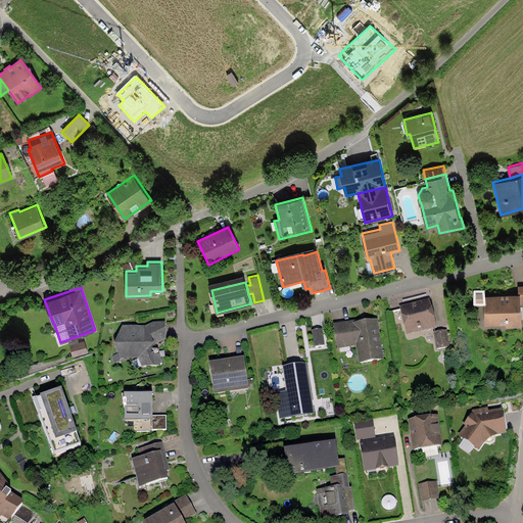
[(519,292),(483,293),(484,304),(485,323),(507,323),(507,325),(522,325),(521,302),(520,292),(519,292)]
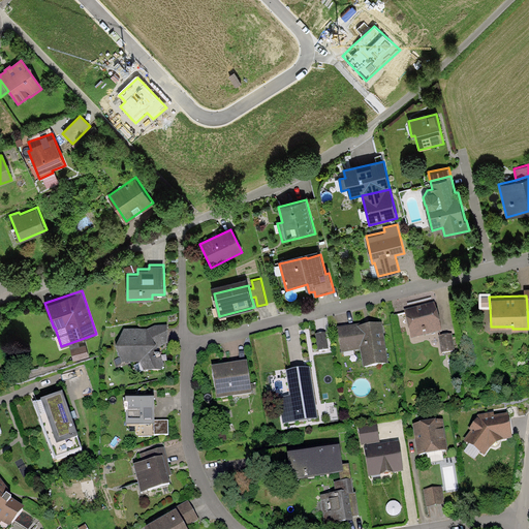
[(435,302),(404,310),(411,339),(442,331),(435,302)]
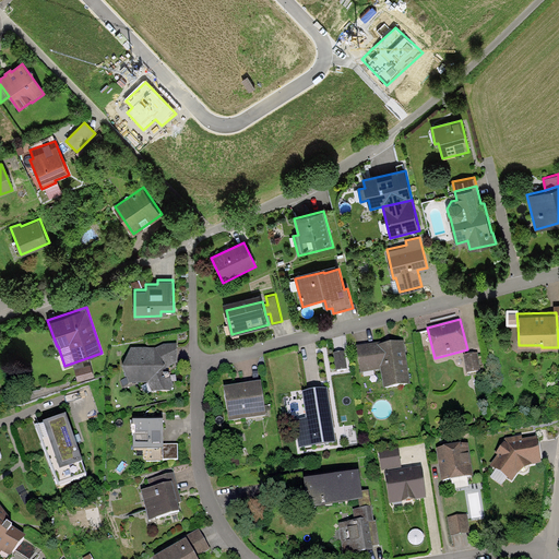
[(403,341),(378,345),(377,343),(356,346),(360,372),(381,369),(383,388),(411,383),(403,341)]
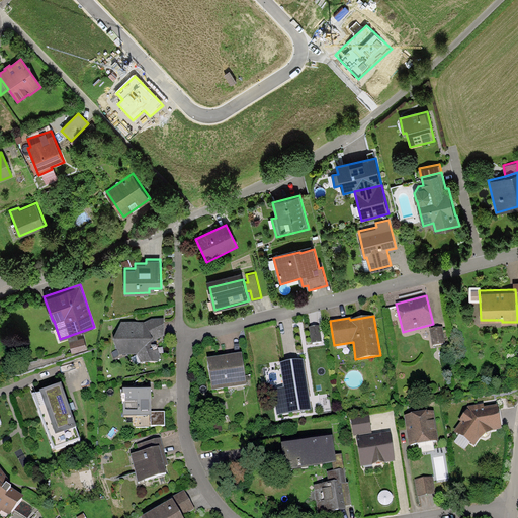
[(152,319),(145,323),(121,322),(113,340),(119,355),(137,354),(141,362),(158,362),(161,356),(158,349),(153,341),(165,335),(164,319),(152,319)]
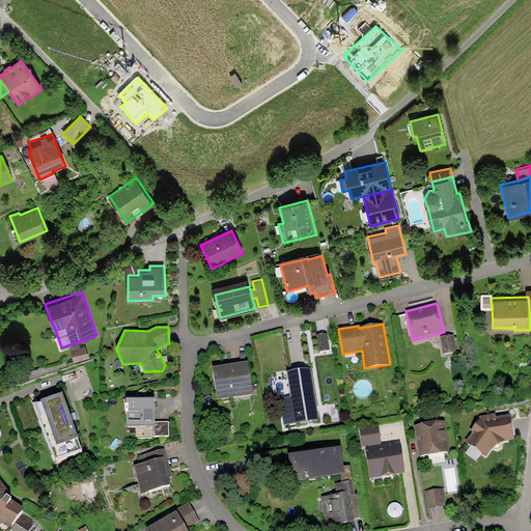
[(328,334),(316,335),(319,352),(330,351),(328,334)]
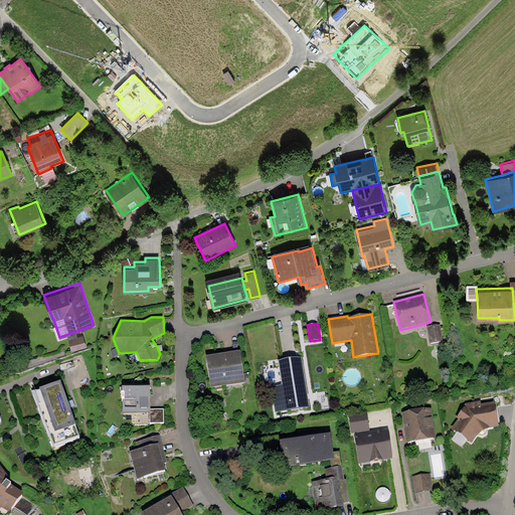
[(441,325),(427,327),(430,344),(443,341),(441,325)]
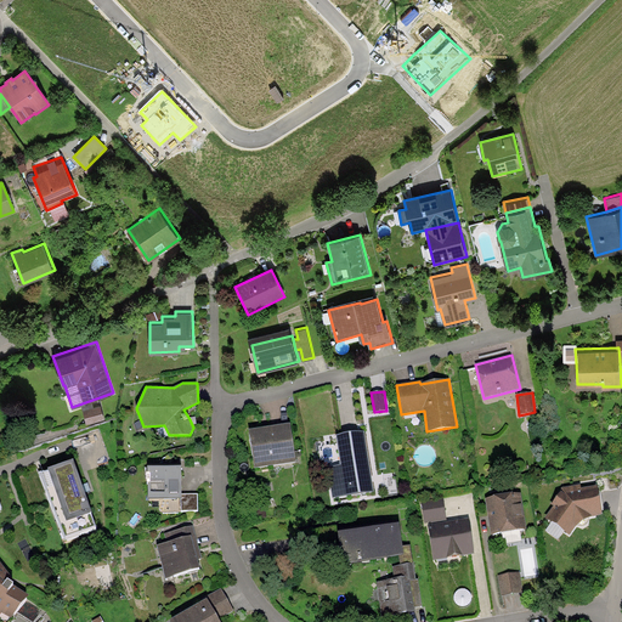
[(255,468),(297,462),(290,423),(249,430),(255,468)]
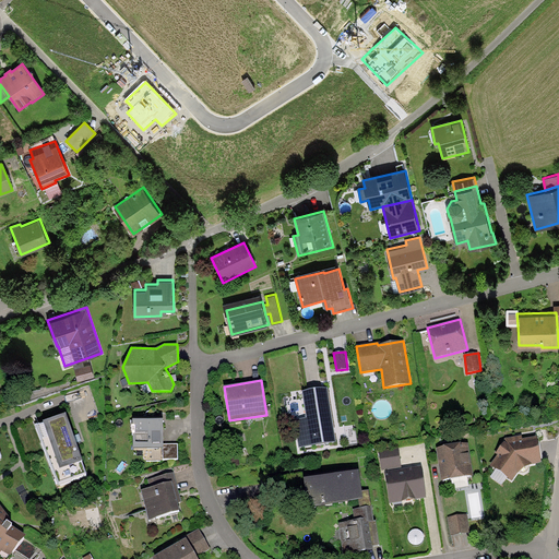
[(335,442),(326,388),(302,392),(307,418),(295,420),(299,448),(335,442)]
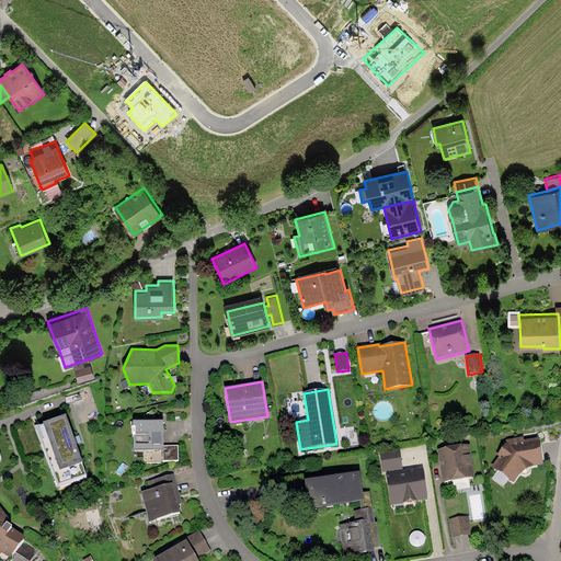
[(87,476),(67,415),(43,424),(44,425),(35,427),(58,487),(87,476)]
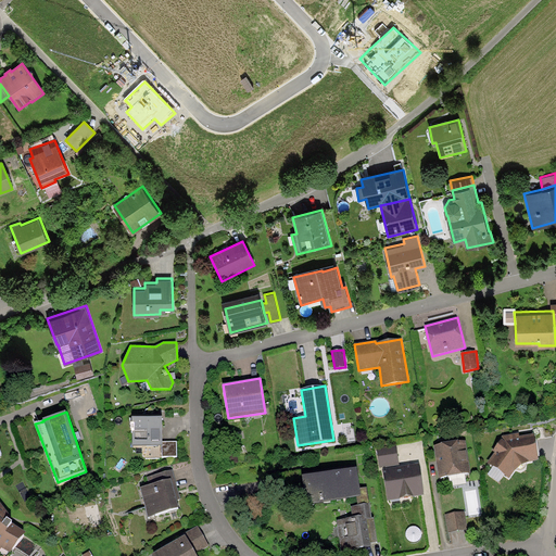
[(162,417),(133,418),(133,445),(162,445),(163,445),(162,442),(162,417)]
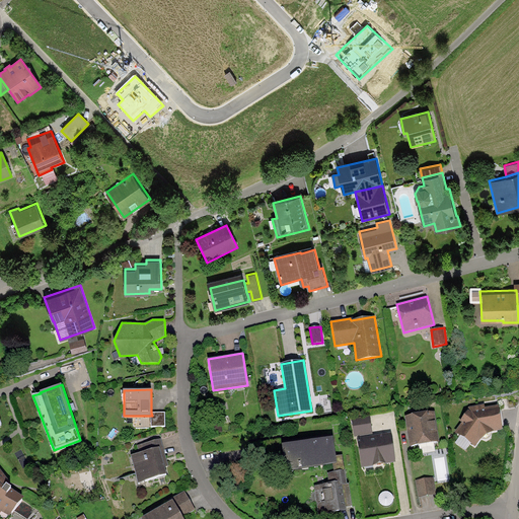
[(485,404),(469,406),(467,409),(468,410),(460,421),(463,423),(455,433),(475,447),(480,440),(487,435),(494,431),(503,430),(499,405),(486,408),(485,404)]
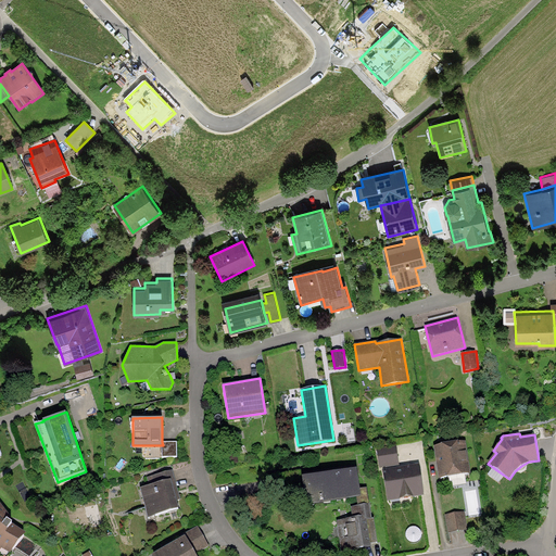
[(465,441),(434,446),(439,478),(470,472),(465,441)]
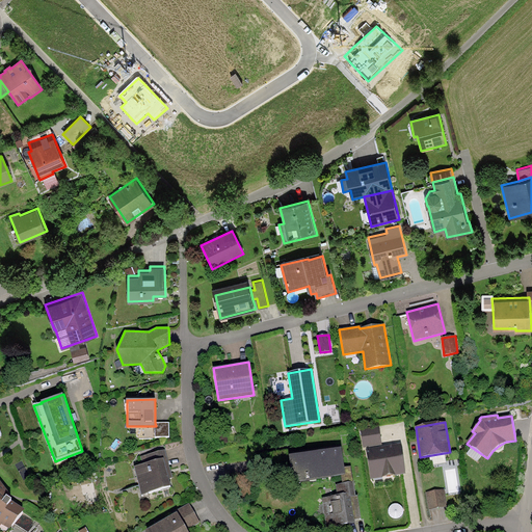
[(169,423),(155,423),(156,426),(155,426),(155,437),(169,437),(169,423)]
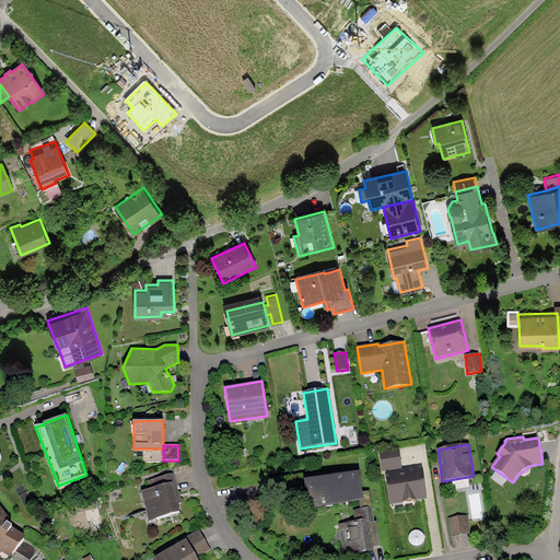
[(385,473),(403,470),(399,448),(380,451),(382,473),(385,473)]
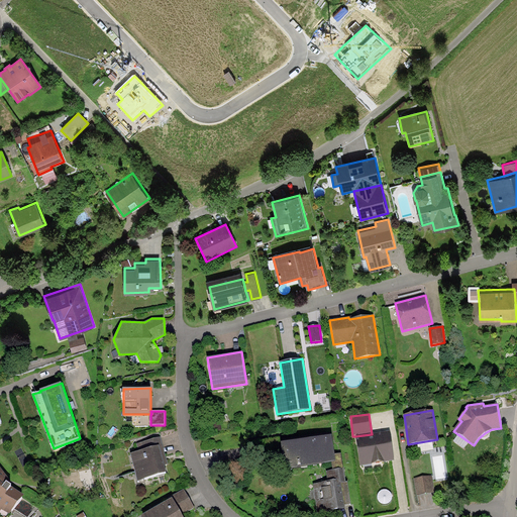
[(207,423),(209,432),(222,430),(220,421),(207,423)]
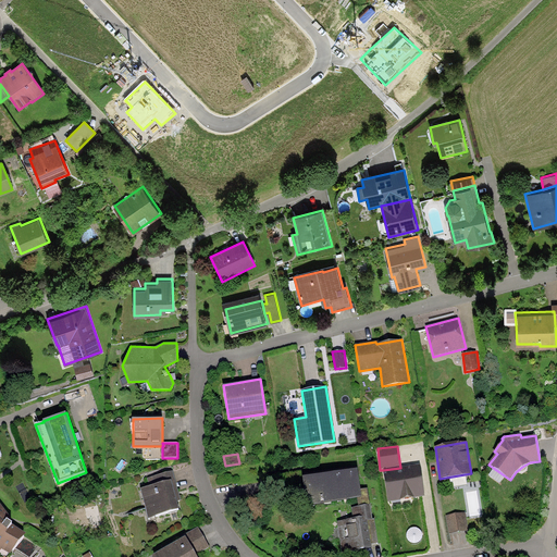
[(400,468),(383,470),(388,502),(424,496),(420,465),(400,468)]
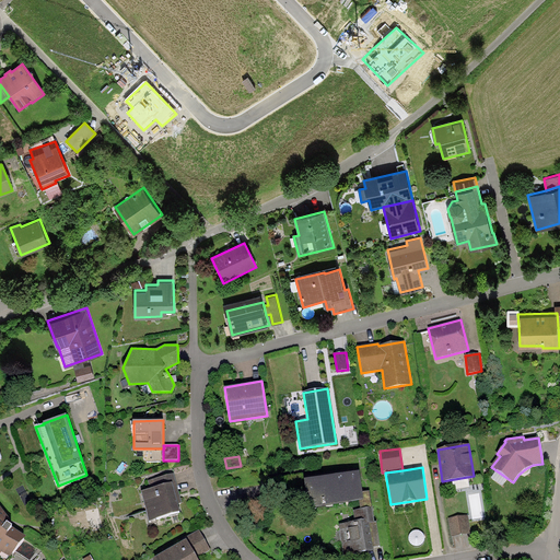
[(360,471),(304,480),(308,508),(359,500),(364,500),(362,492),(360,471)]
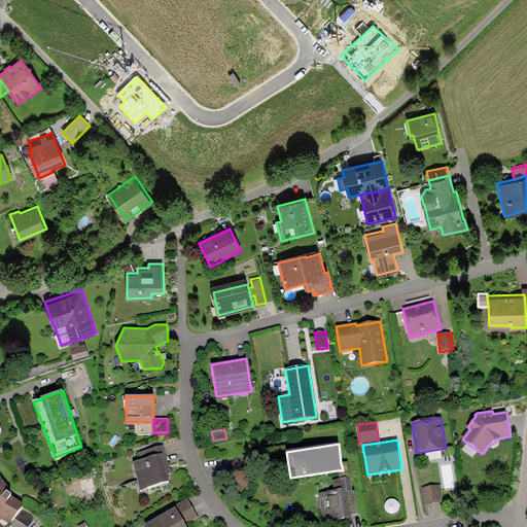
[(142,460),(133,462),(140,490),(170,482),(167,473),(171,472),(164,446),(139,452),(142,460)]
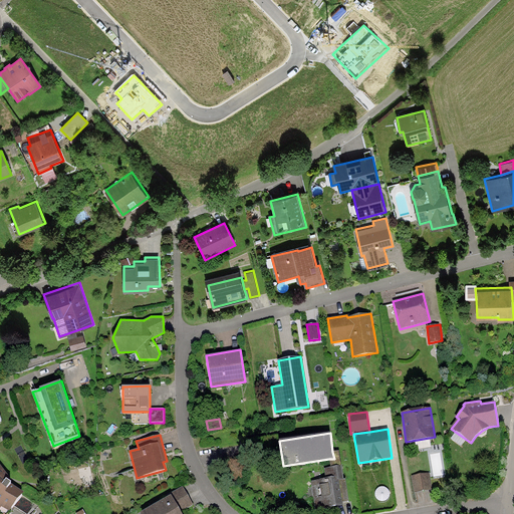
[(339,451),(332,452),(334,459),(329,459),(331,468),(341,466),(339,451)]
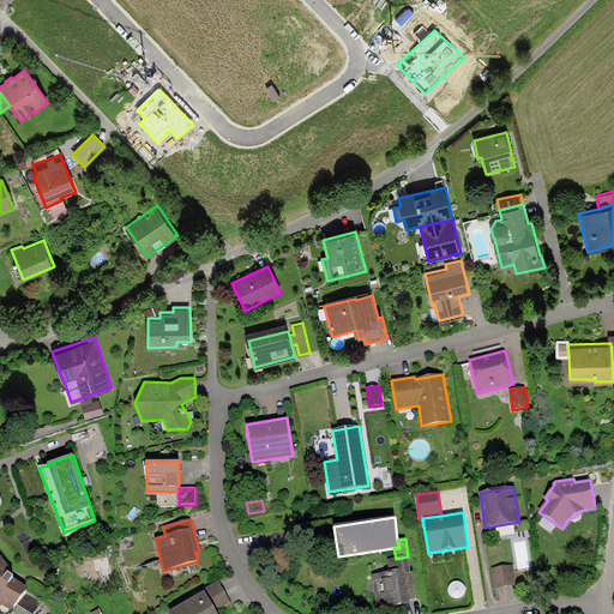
[(26,591),(28,588),(13,578),(13,577),(10,575),(13,572),(0,554),(0,608),(1,607),(11,612),(16,606),(26,591)]
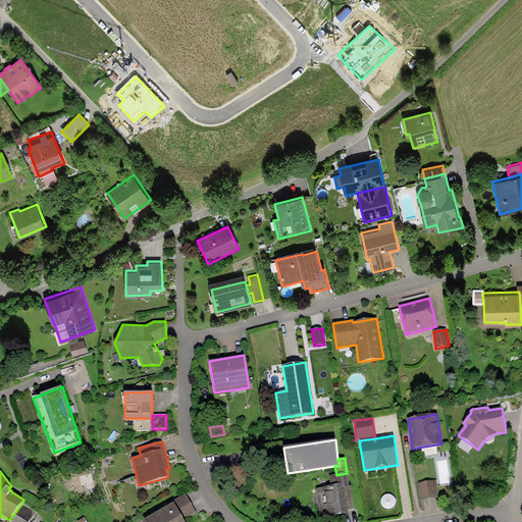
[(336,475),(329,476),(331,485),(316,488),(321,517),(349,513),(348,509),(354,508),(351,486),(349,486),(347,473),(336,475)]
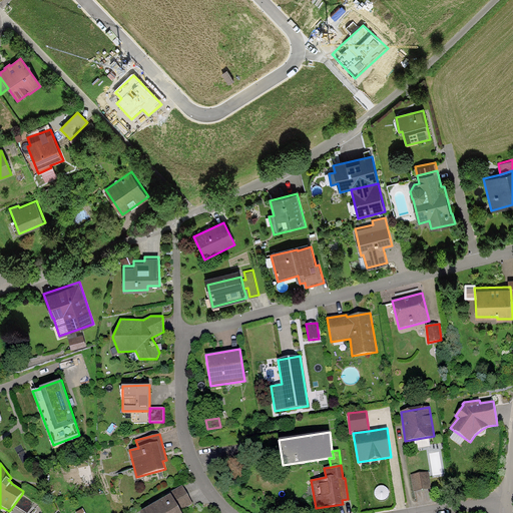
[(429,471),(411,475),(414,491),(431,488),(429,471)]
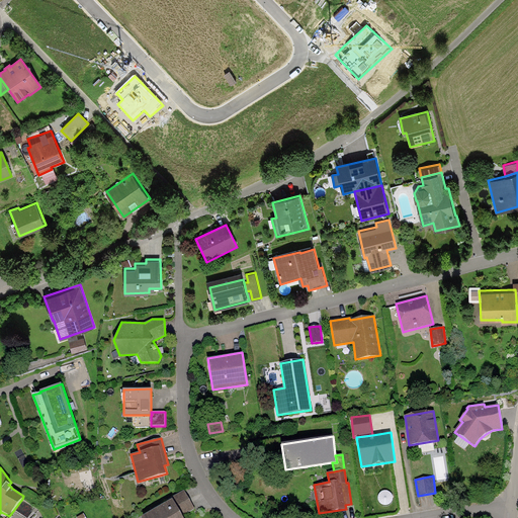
[(171,498),(171,499),(172,499),(182,515),(194,508),(184,490),(171,498)]
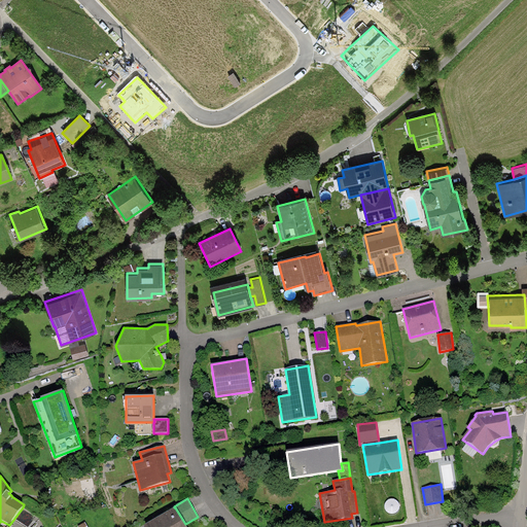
[(28,526),(36,517),(23,507),(13,520),(24,526),(28,526)]
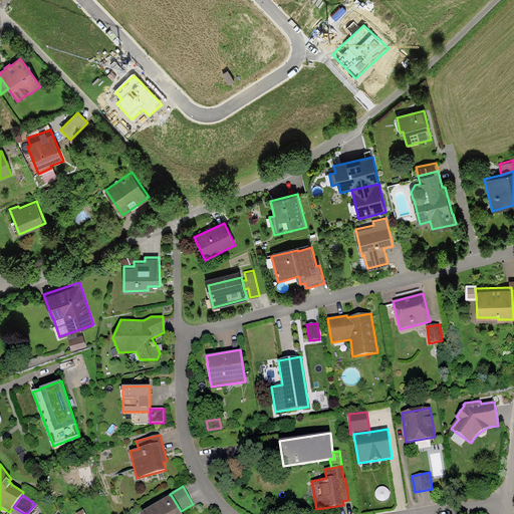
[(182,513),(181,511),(171,495),(170,495),(141,513),(182,513)]
